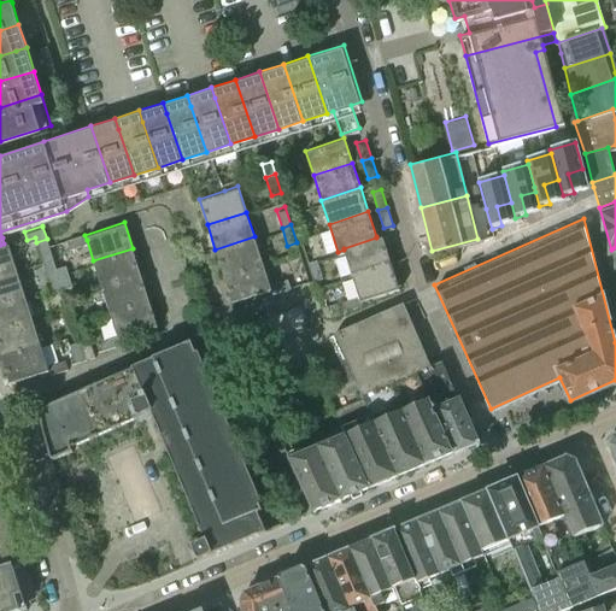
[(69,246),(87,240),(84,235),(84,231),(66,236),(69,246)]
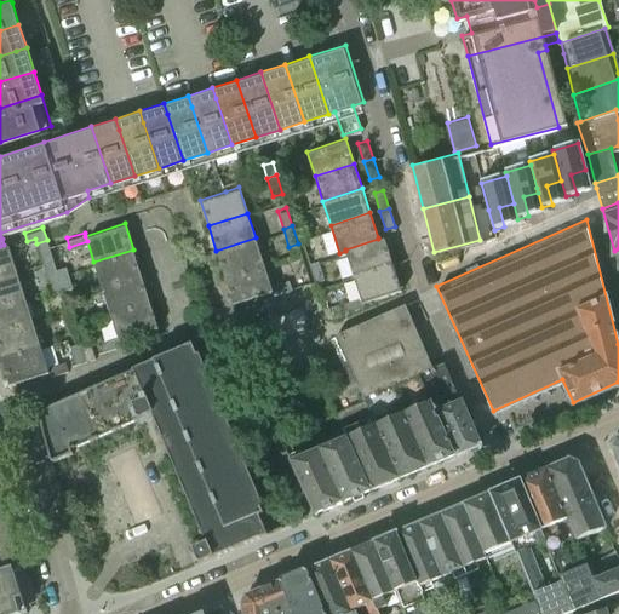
[(345,251),(353,275),(393,262),(384,235),(378,237),(378,239),(345,250),(345,251)]
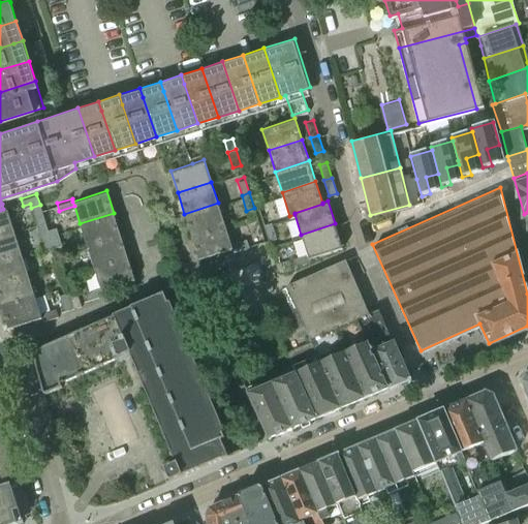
[(191,235),(224,224),(218,203),(184,214),(191,235)]
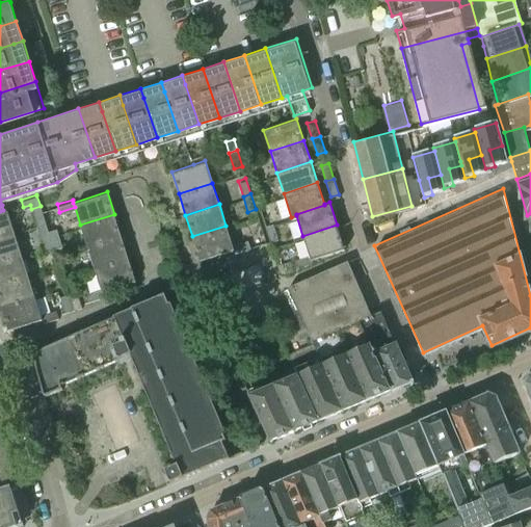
[(48,229),(41,206),(31,209),(45,249),(61,244),(56,227),(48,229)]
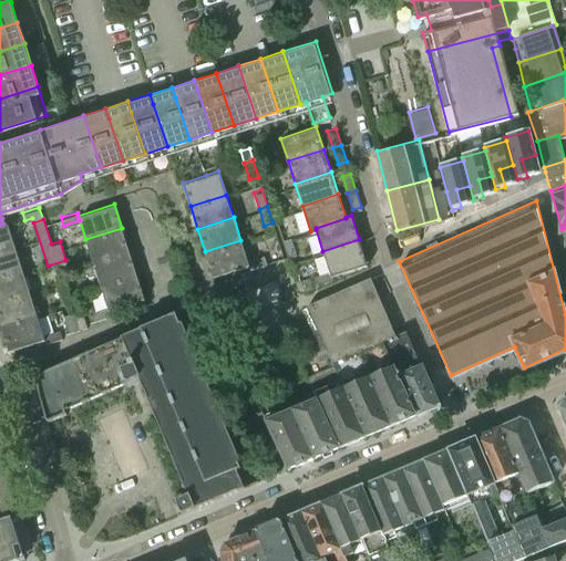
[(0,251),(14,246),(7,222),(3,224),(0,225),(0,251)]
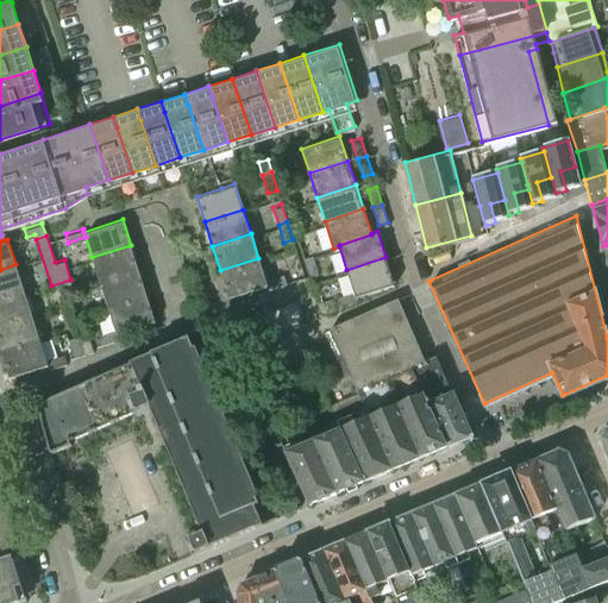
[(131,245),(92,257),(100,282),(138,270),(131,245)]
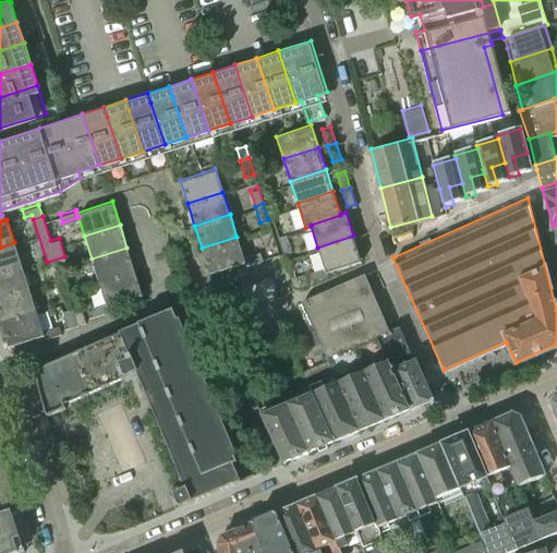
[(282,251),(283,251),(291,249),(286,232),(278,235),(282,251)]
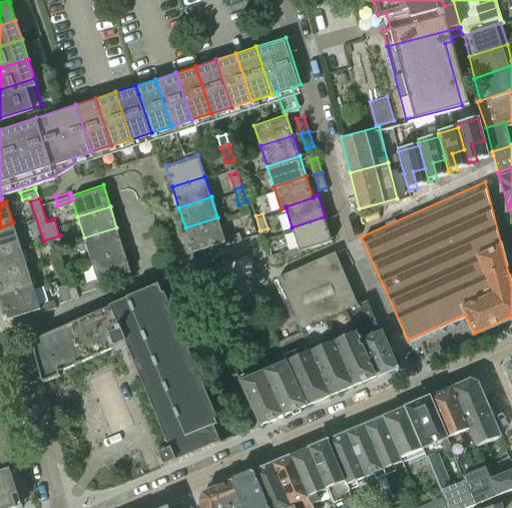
[(332,237),(325,216),(292,227),(298,243),(299,248),(332,237)]
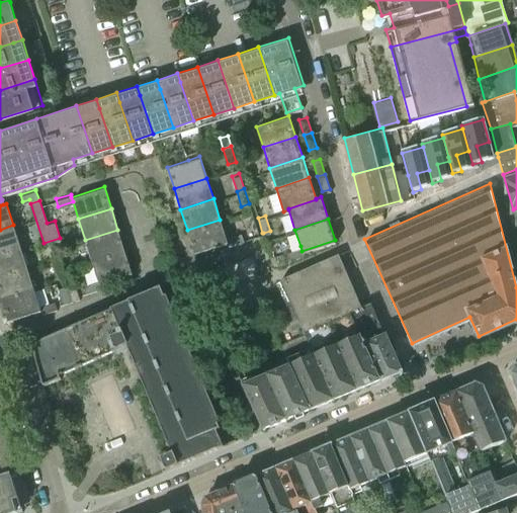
[(227,241),(226,236),(220,220),(187,230),(194,251),(227,241)]
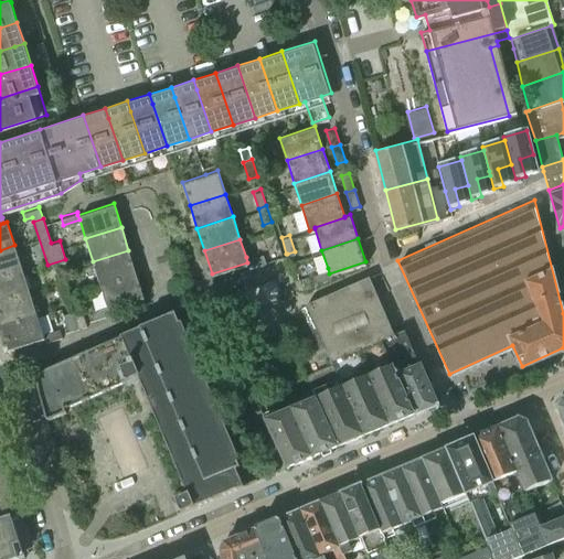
[(0,275),(22,268),(14,245),(0,250),(0,275)]
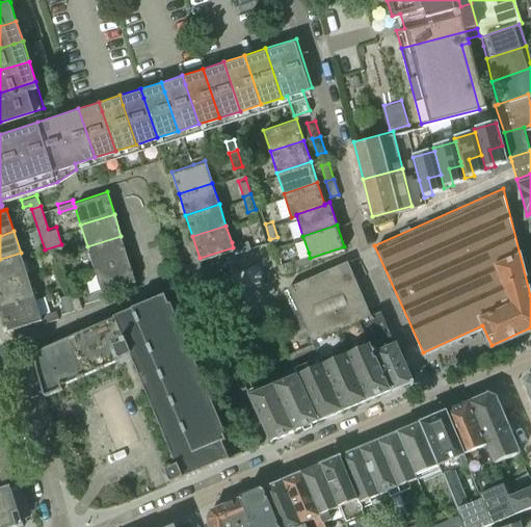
[(121,236),(87,246),(94,267),(128,257),(121,236)]
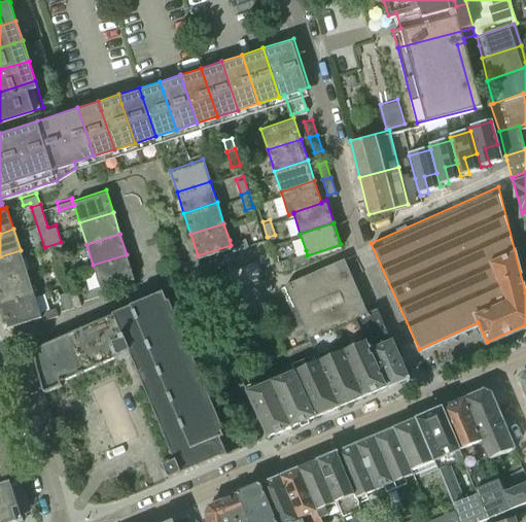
[(231,245),(232,248),(247,243),(245,236),(230,240),(231,245)]
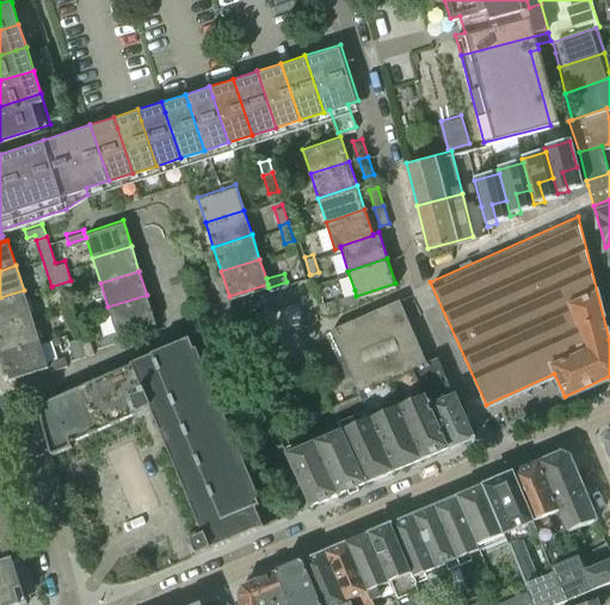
[(0,325),(31,314),(24,290),(0,297),(0,325)]
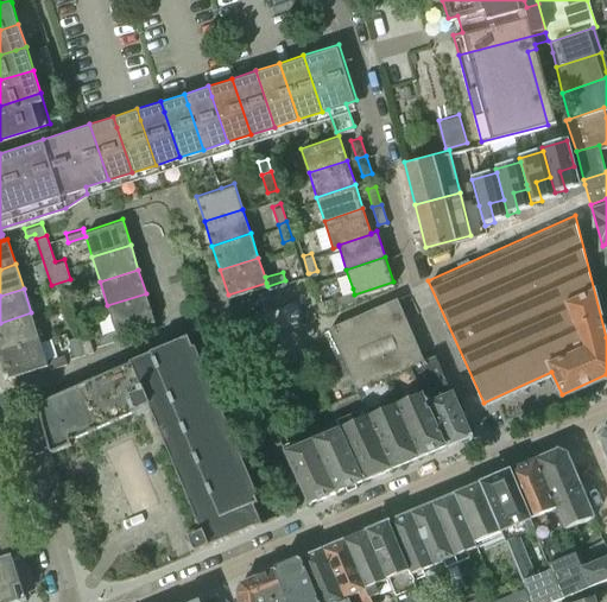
[(355,298),(354,295),(353,289),(335,295),(337,304),(355,298)]
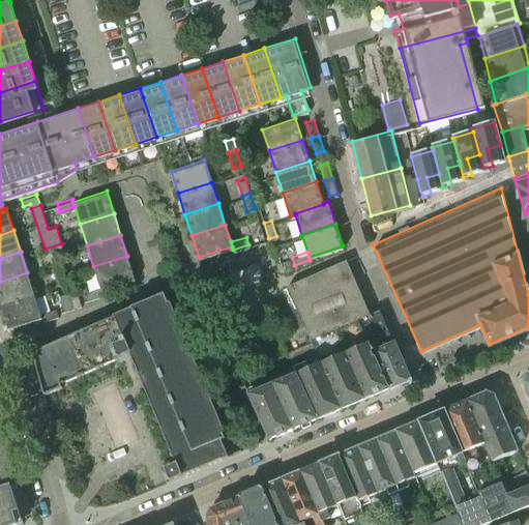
[(93,266),(99,286),(100,289),(101,289),(135,279),(127,256),(93,266)]
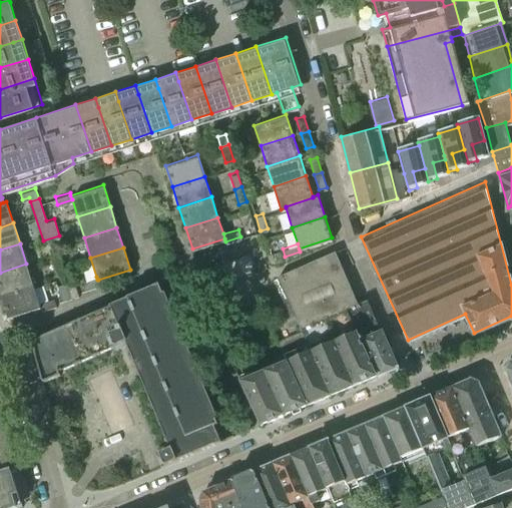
[(301,265),(314,294),(354,383),(376,374),(346,307),(333,279),(345,274),(335,249),(301,265)]
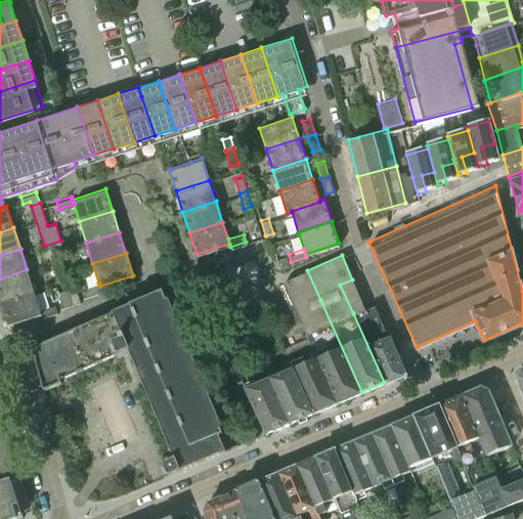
[(0,299),(1,301),(34,291),(27,269),(0,278),(0,299)]
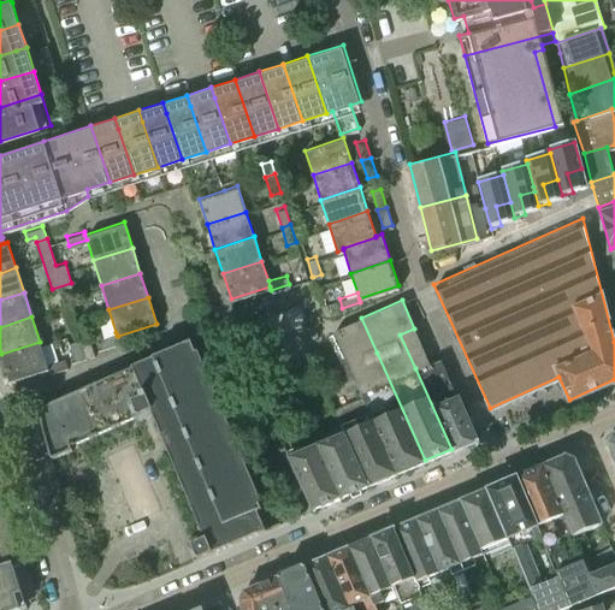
[(349,365),(377,353),(361,318),(333,330),(349,365)]
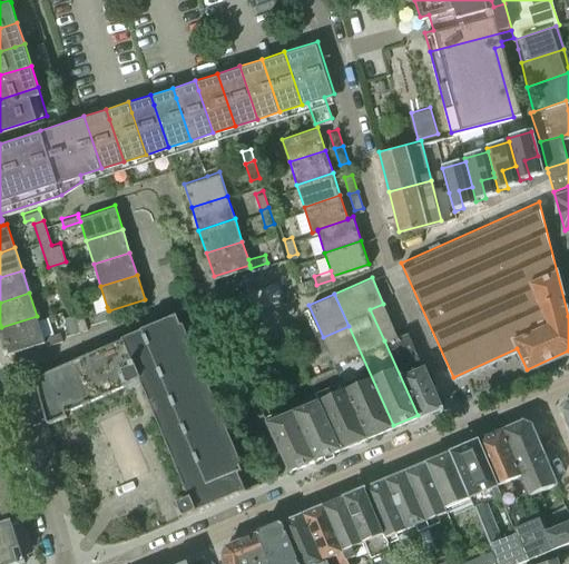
[(110,315),(109,310),(108,310),(107,307),(91,313),(94,320),(110,315)]
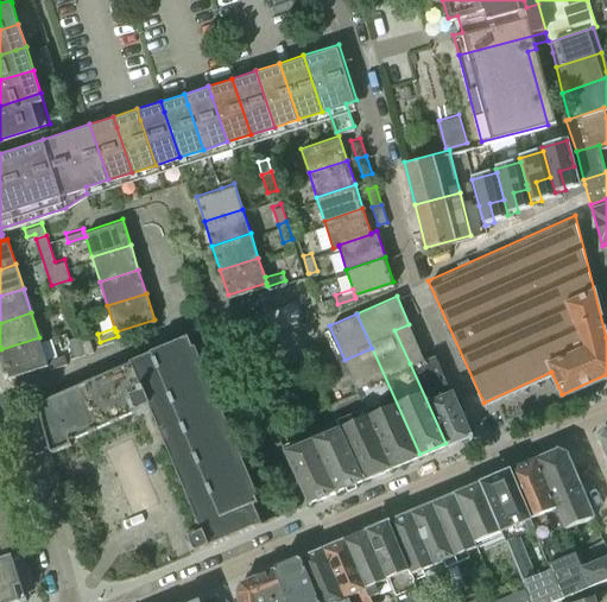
[(87,330),(77,334),(83,352),(93,348),(87,330)]
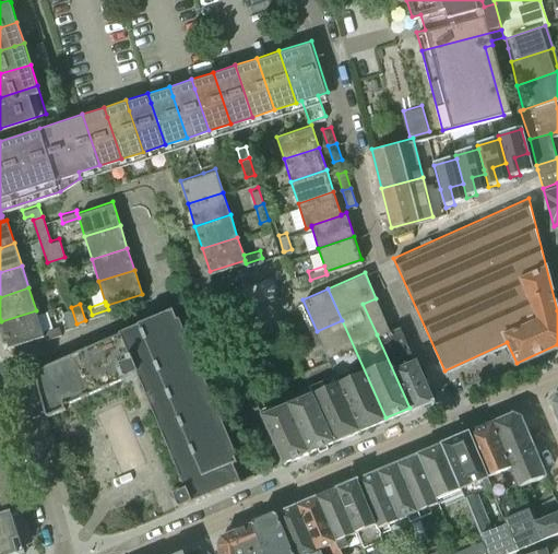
[(119,330),(33,369),(45,412),(46,413),(47,413),(64,405),(63,403),(125,376),(126,379),(138,374),(182,481),(170,486),(179,505),(240,479),(233,461),(237,460),(173,307),(138,322),(139,322),(119,330)]
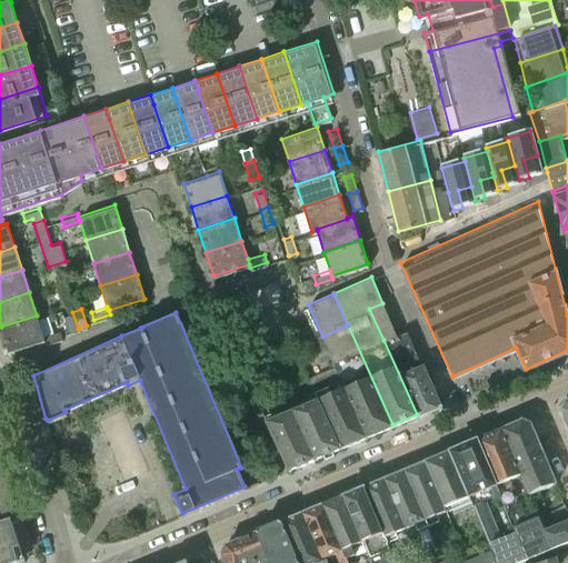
[(69,331),(78,329),(72,312),(63,314),(69,331)]
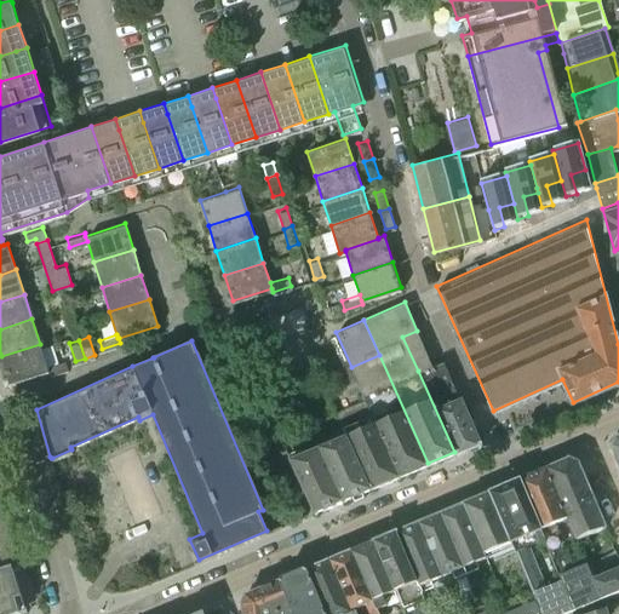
[(46,365),(40,344),(1,356),(10,383),(49,371),(46,365)]
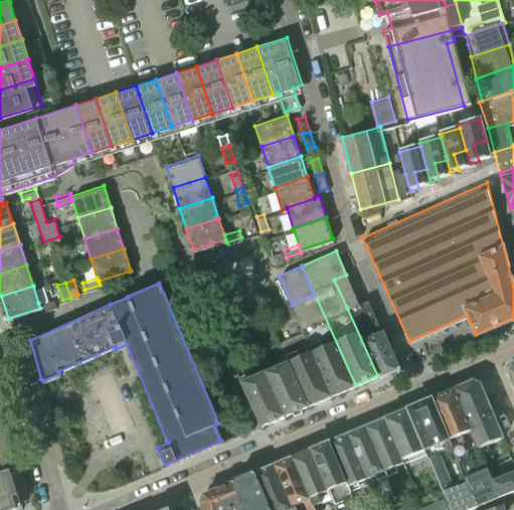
[(311,350),(332,394),(355,384),(315,295),(292,305),(311,350)]
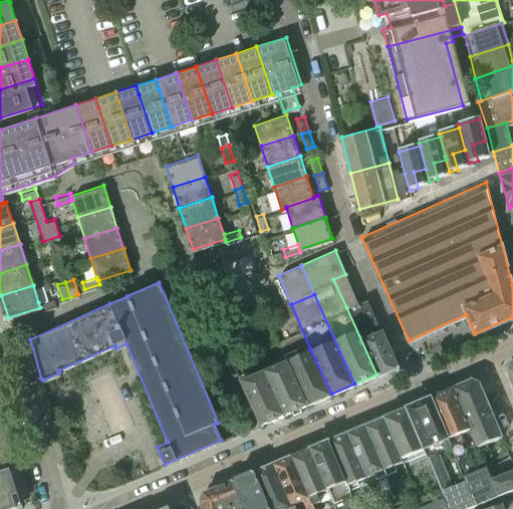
[(368,296),(357,301),(346,307),(376,374),(400,364),(399,363),(368,296)]
